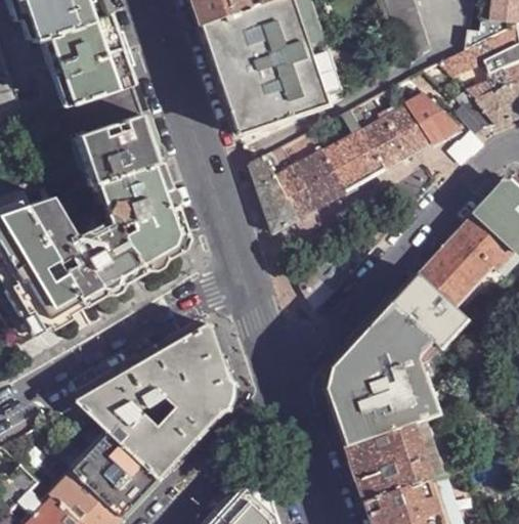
[(22,41),(27,39),(15,4),(10,6),(7,7),(4,0),(1,0),(6,13),(11,12),(22,41)]
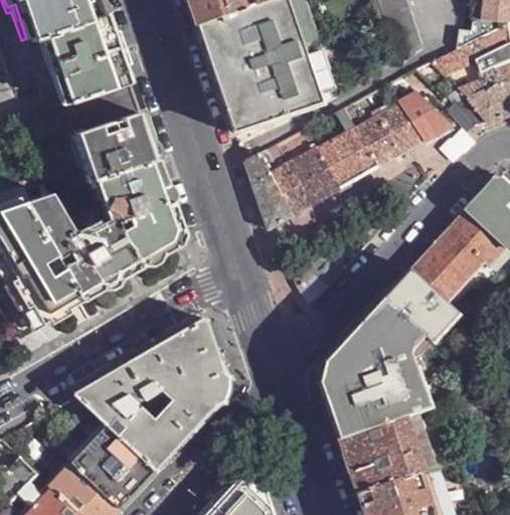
[(26,38),(27,41),(102,15),(101,14),(85,20),(77,0),(4,0),(7,7),(10,6),(15,4),(26,38)]
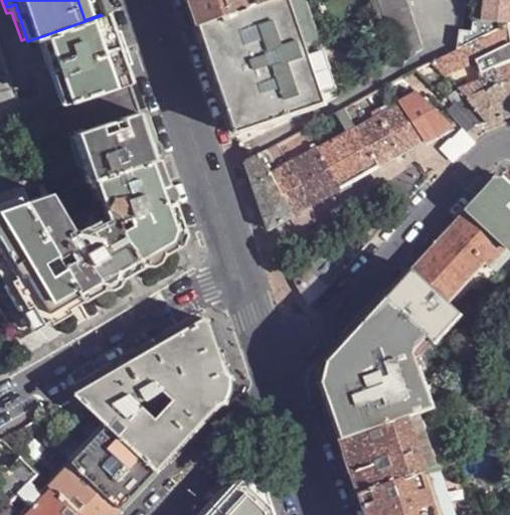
[(101,14),(96,0),(77,0),(85,20),(101,14)]
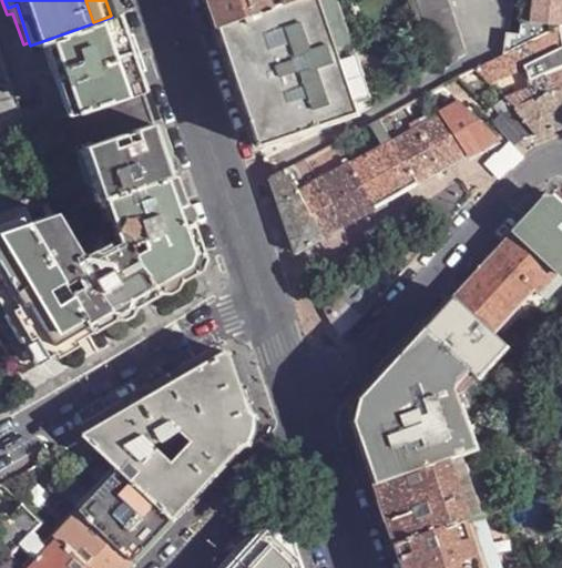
[(206,0),(217,30),(305,0),(206,0)]
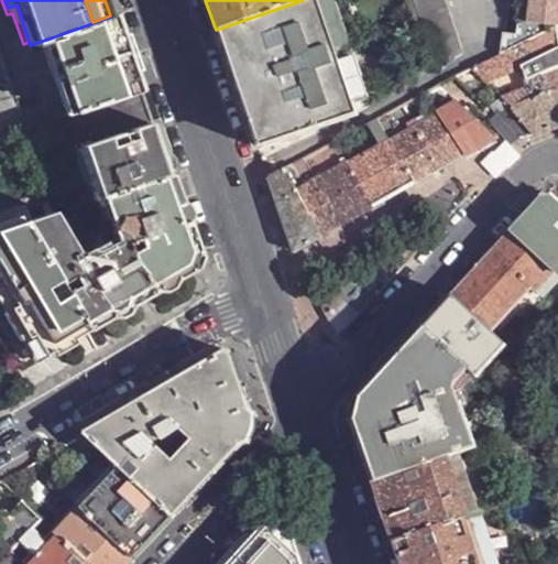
[(303,0),(216,30),(256,149),(354,116),(351,105),(363,100),(348,54),(336,57),(332,49),(345,44),(330,0),(320,0),(317,1),(316,0),(303,0)]
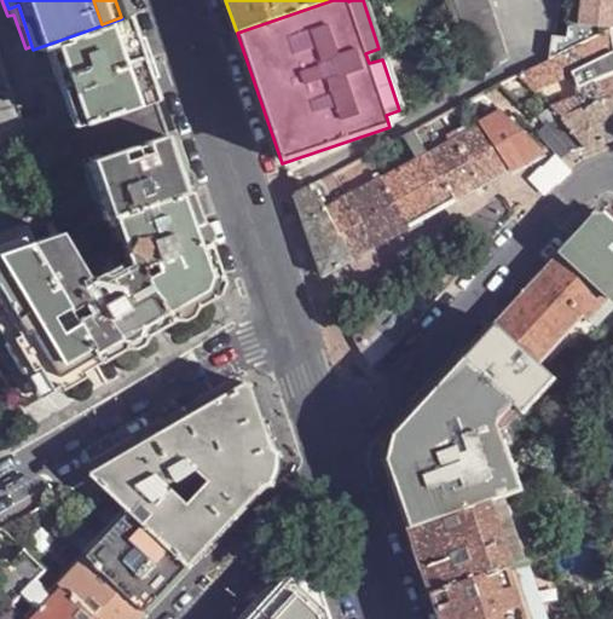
[(483,0),(447,0),(469,64),(470,67),(502,56),(483,0)]
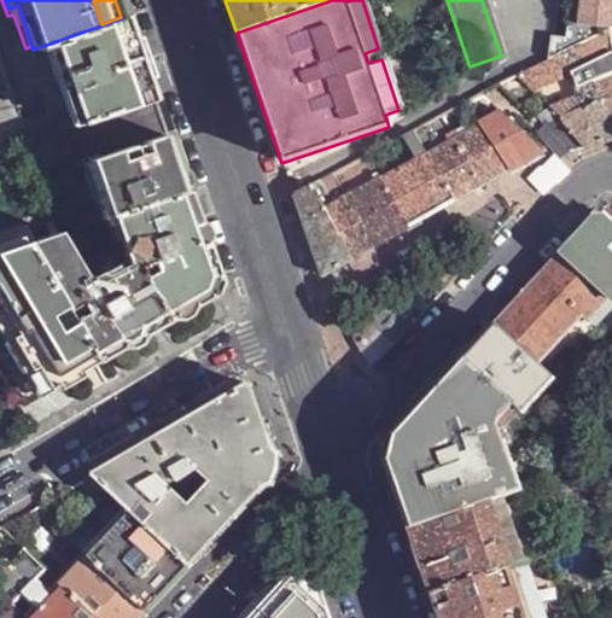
[(548,35),(546,59),(559,52),(607,28),(607,29),(611,25),(611,0),(565,0),(561,35),(548,35)]
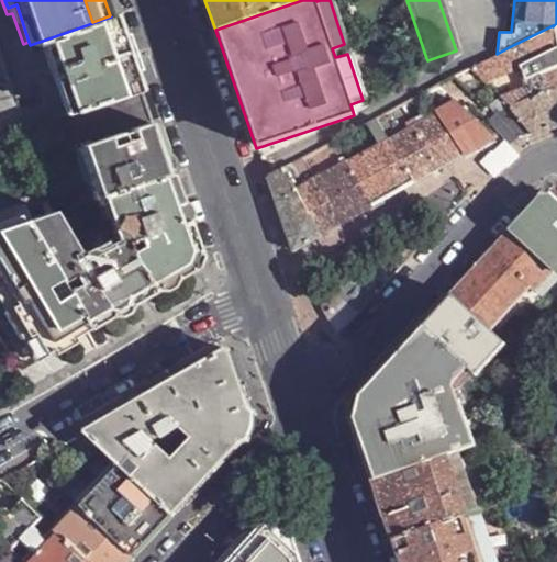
[(57,83),(126,60),(117,33),(111,17),(30,45),(31,47),(39,45),(44,43),(53,68),(46,70),(51,83),(57,80),(57,83)]
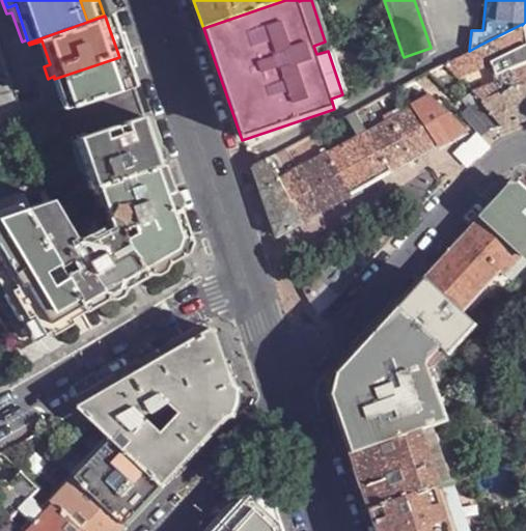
[(487,61),(524,44),(522,25),(522,24),(480,45),(487,61)]
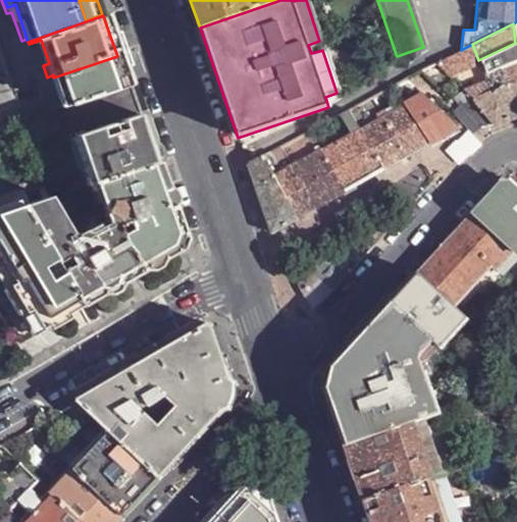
[(36,42),(43,65),(49,63),(41,40),(36,42)]
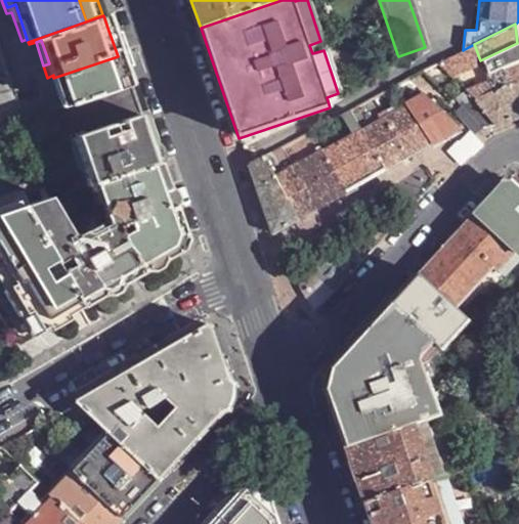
[(486,76),(518,61),(518,58),(517,43),(480,60),(479,61),(486,76)]
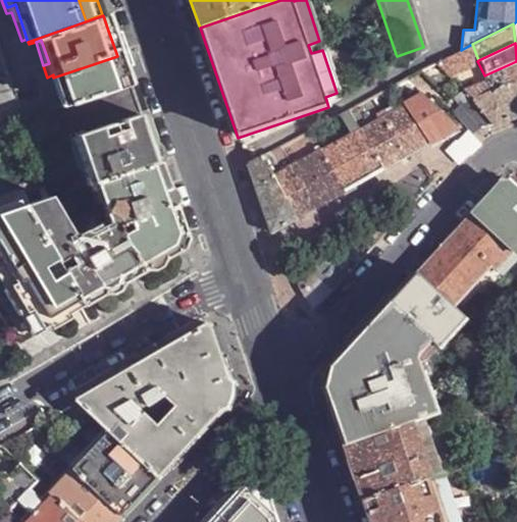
[(461,50),(415,73),(437,92),(450,79),(446,75),(477,61),(478,60),(472,44),(461,50)]
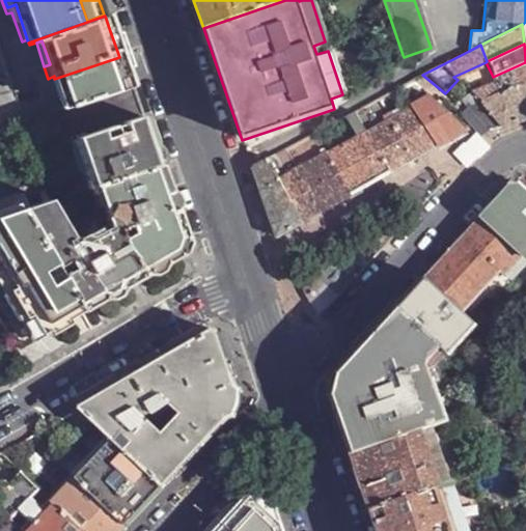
[(17,104),(0,56),(0,70),(12,106),(17,104)]
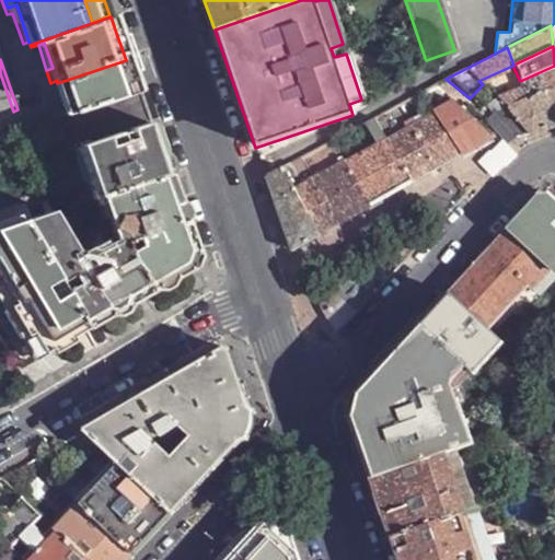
[(67,114),(136,90),(131,76),(126,60),(57,83),(67,114)]
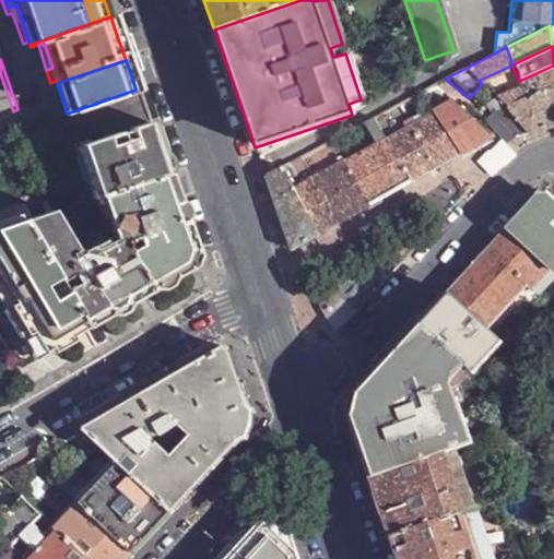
[(528,98),(553,85),(553,66),(519,81),(522,86),(528,98)]
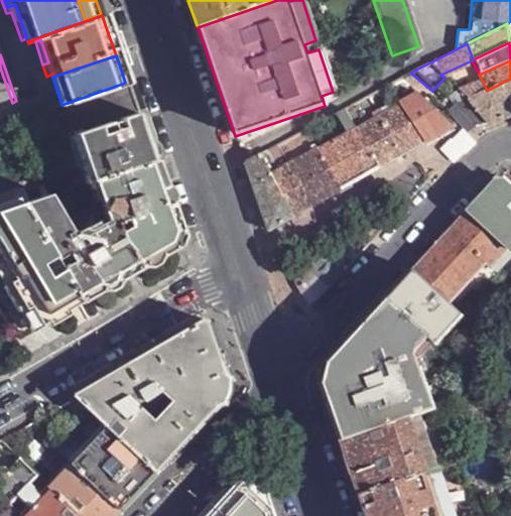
[(0,107),(12,103),(0,68),(0,107)]
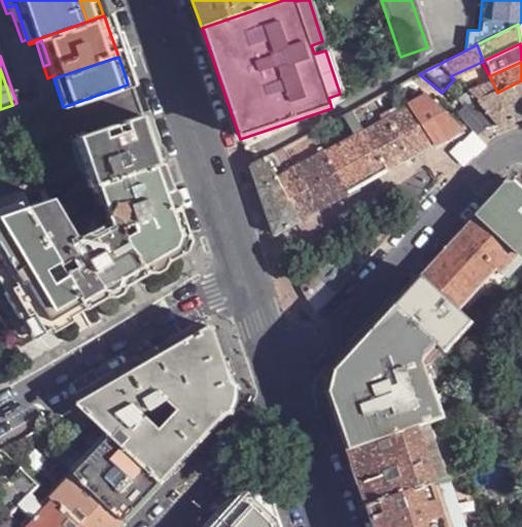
[(58,109),(63,107),(54,78),(48,80),(58,109)]
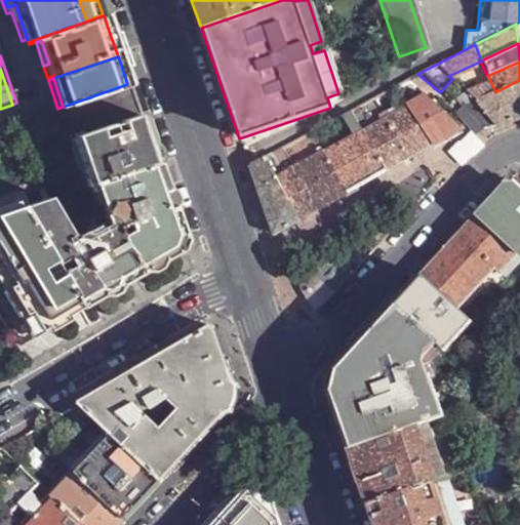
[(519,116),(519,80),(495,92),(490,81),(463,89),(474,99),(494,124),(495,126),(519,116)]
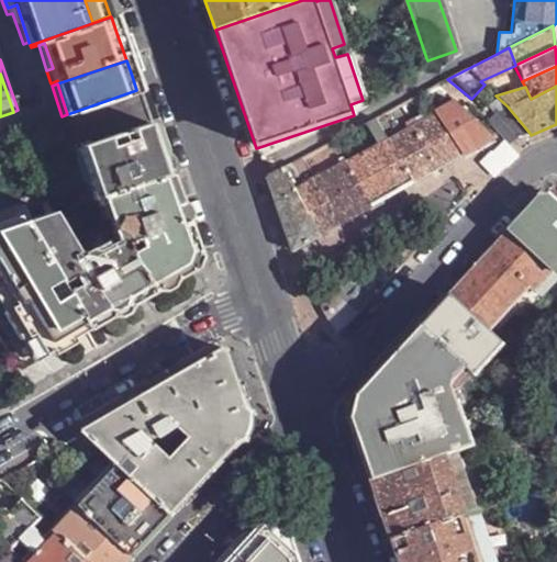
[(142,104),(136,90),(67,114),(62,116),(41,123),(19,130),(18,131),(30,164),(77,147),(107,137),(104,133),(117,128),(120,133),(126,131),(148,123),(142,104)]
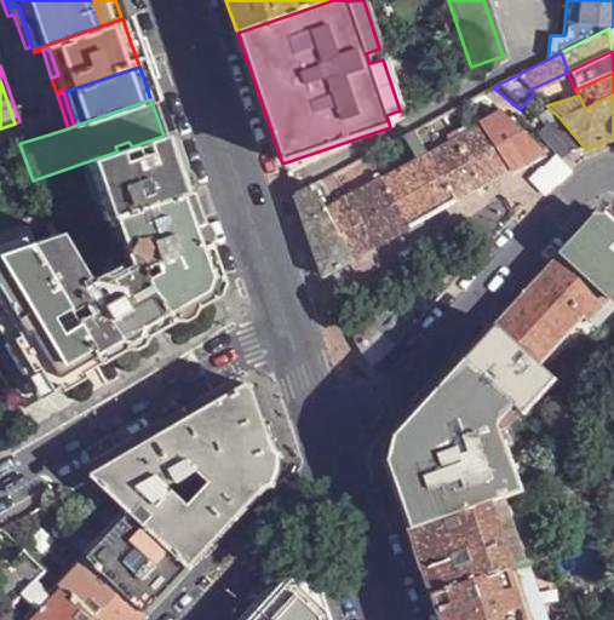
[(447,125),(471,110),(466,101),(440,114),(447,125)]
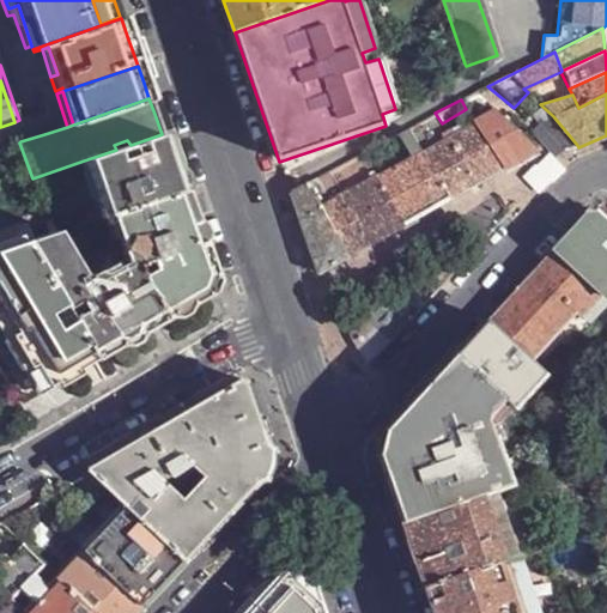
[(553,116),(540,104),(527,121),(558,149),(570,147),(577,145),(553,116)]
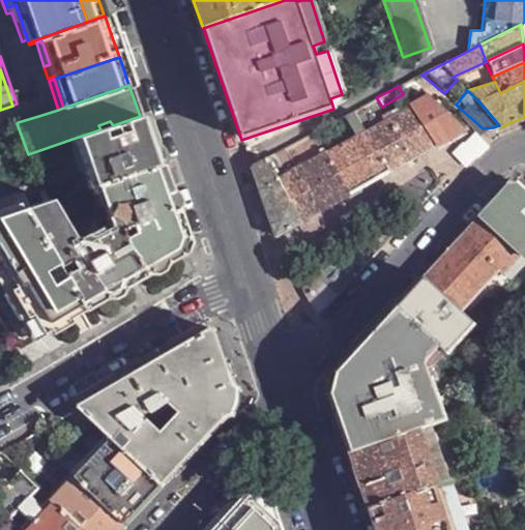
[(435,145),(462,129),(426,96),(410,105),(435,145)]
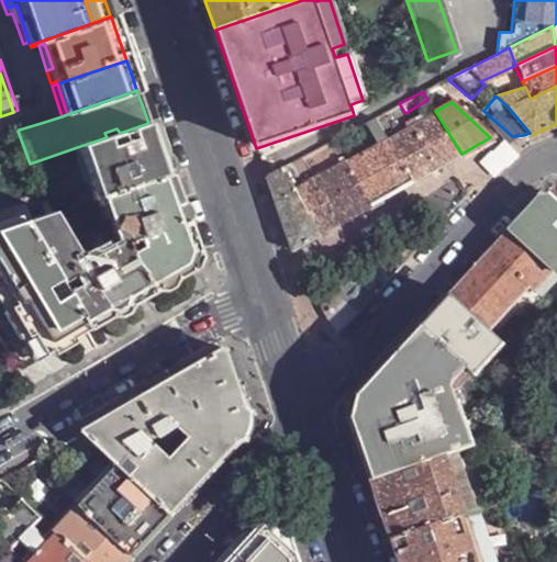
[(411,183),(461,154),(435,111),(385,139),(411,183)]
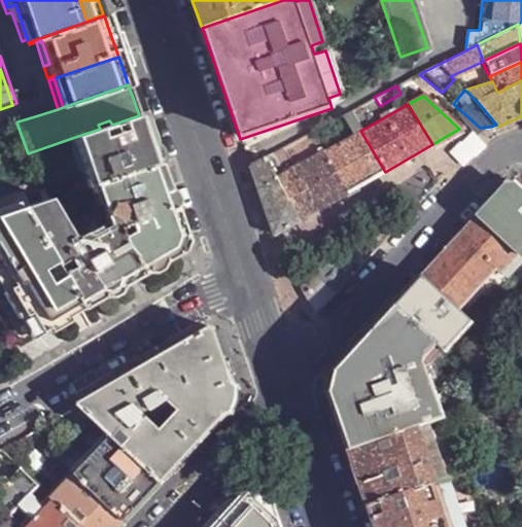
[(18,121),(12,105),(0,109),(0,128),(15,124),(16,123),(18,121)]
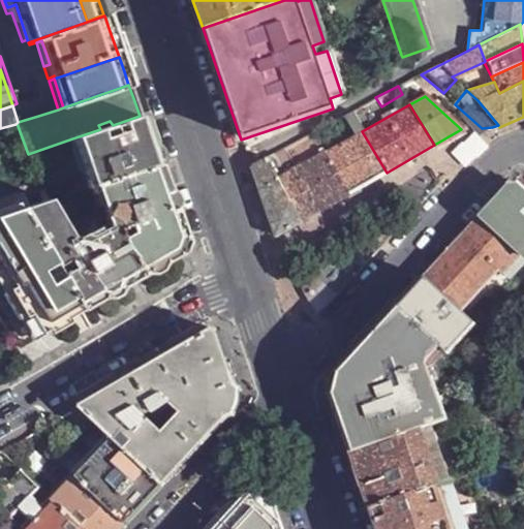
[(348,194),(387,173),(362,131),(350,112),(342,116),(352,136),(331,148),(324,152),(348,194)]
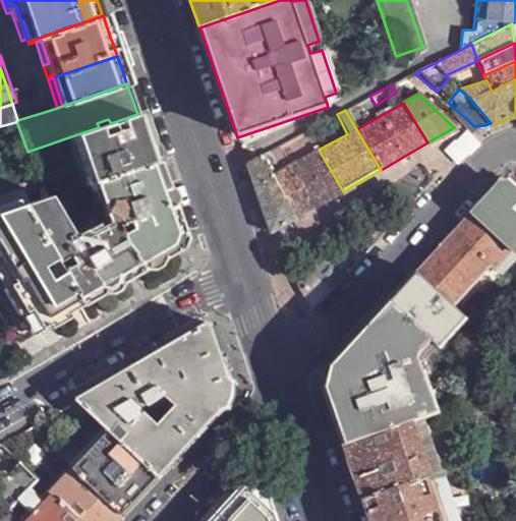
[(145,136),(137,114),(117,121),(120,128),(110,132),(108,124),(99,127),(71,136),(80,163),(76,164),(78,171),(83,169),(84,177),(80,178),(83,184),(84,184),(90,182),(153,161),(145,136)]
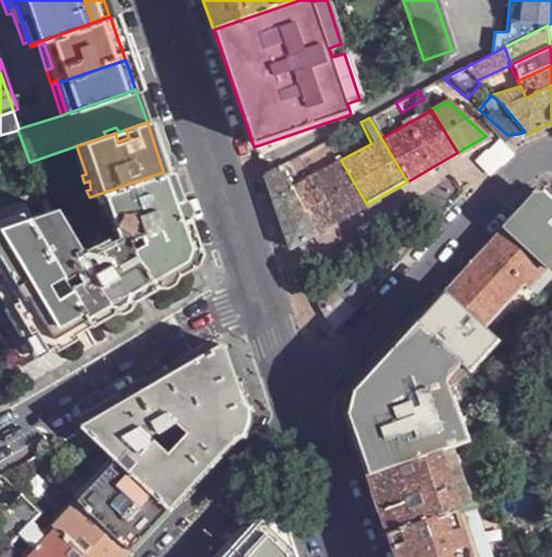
[(329,139),(341,160),(348,156),(336,135),(329,139)]
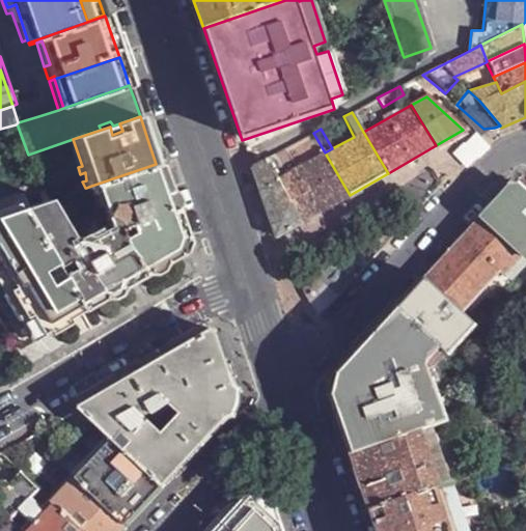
[(316,214),(350,195),(325,152),(313,133),(282,150),(294,170),(316,214)]
